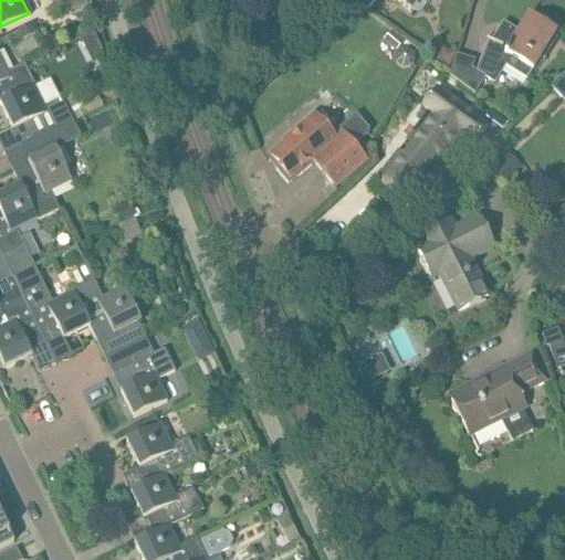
[(428,1),(429,0),(357,0),(369,9),(376,0),(398,0),(414,11),(422,0),(426,0),(428,1)]
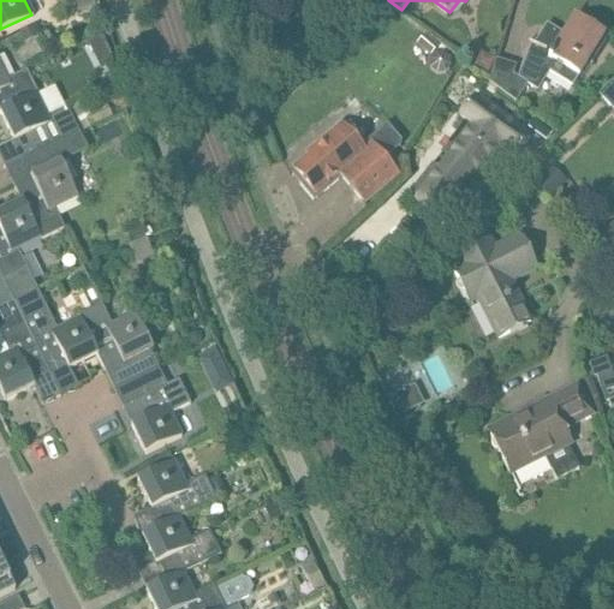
[(532,41),(520,72),(514,69),(502,87),(517,97),(530,78),(540,85),(550,69),(573,82),(604,31),(576,13),(565,31),(550,22),(549,23),(550,24),(540,42),(530,39),(529,40),(532,41)]
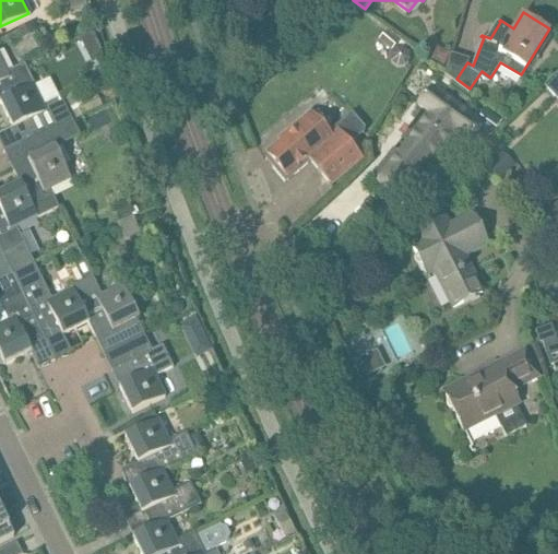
[(32,19),(18,26),(22,35),(36,28),(32,19)]
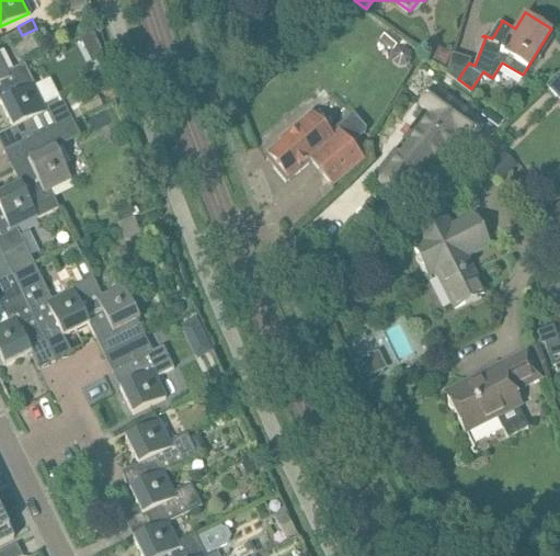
[(95,29),(80,36),(83,43),(99,36),(95,29)]
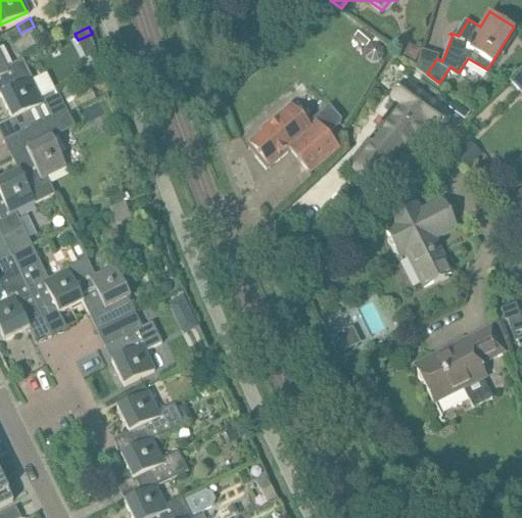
[(361,27),(354,34),(366,44),(372,36),(361,27)]
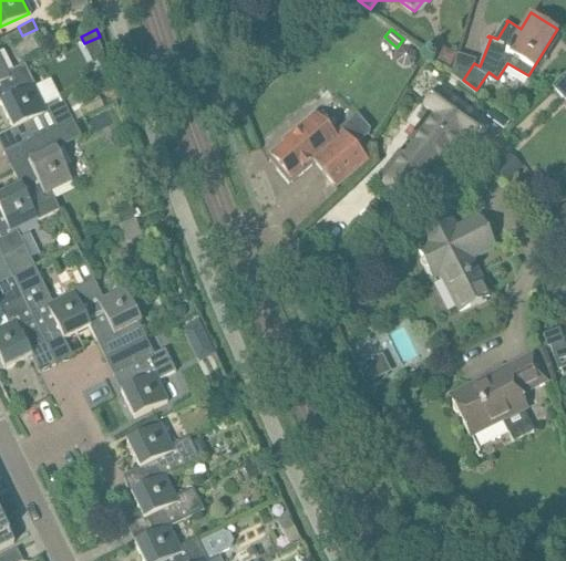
[(458,50),(444,43),(439,58),(452,63),(458,50)]
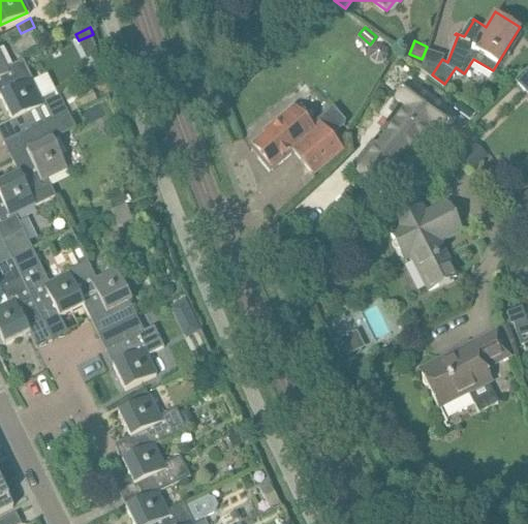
[(0,93),(1,93),(32,79),(22,57),(6,64),(0,51),(0,93)]
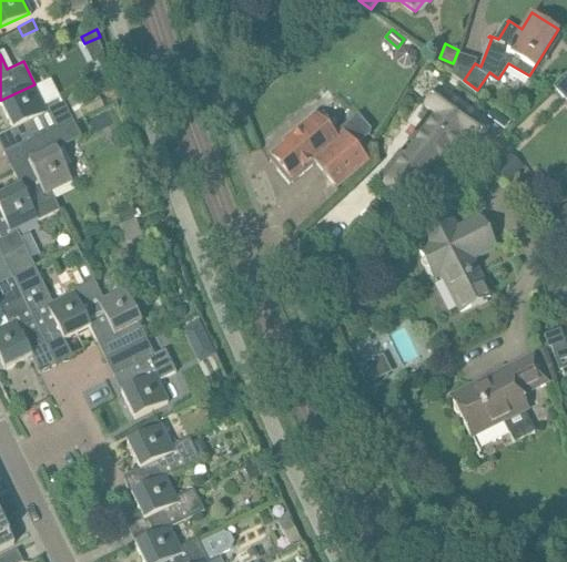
[(566,70),(554,83),(565,94),(566,95),(566,70)]
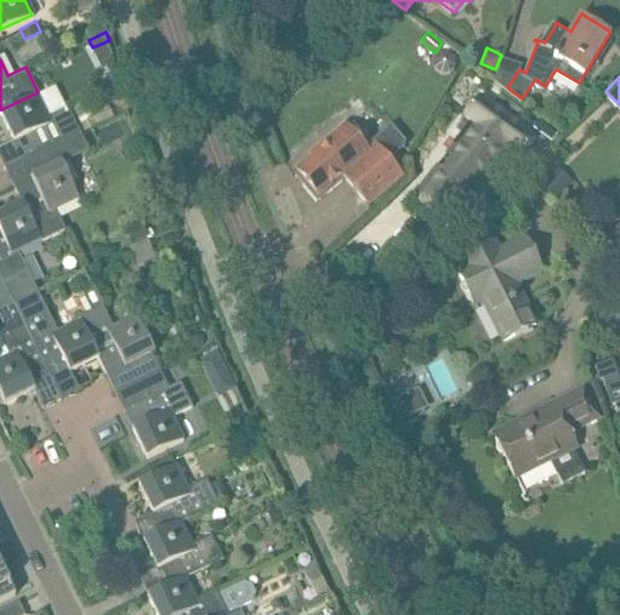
[(27,152),(79,126),(68,103),(49,113),(38,92),(1,109),(16,138),(20,137),(27,152)]
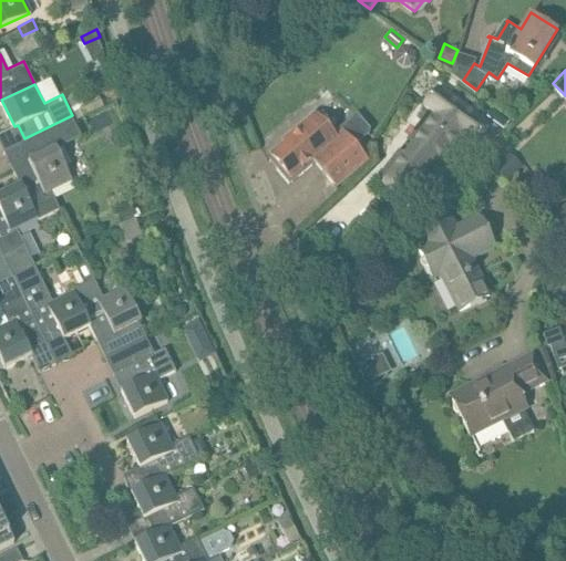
[(475,142),(490,123),(439,84),(425,103),(431,107),(408,136),(412,139),(404,151),(400,147),(377,177),(409,203),(463,133),(475,142)]
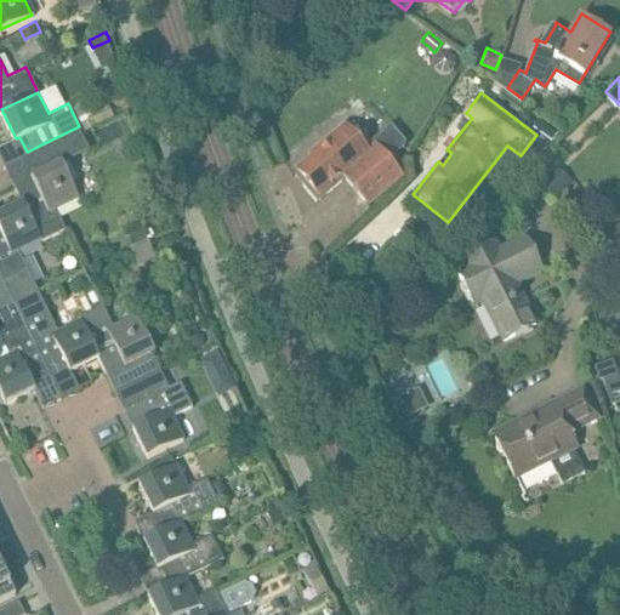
[(85,95),(73,101),(79,115),(89,110),(94,108),(87,94),(85,95)]
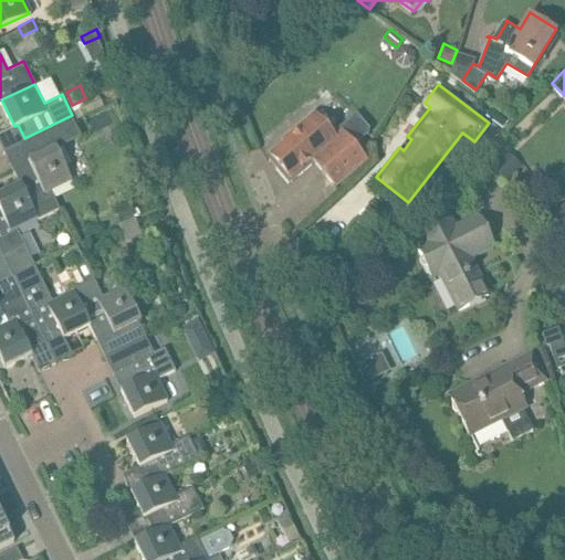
[(368,159),(355,144),(369,131),(370,126),(357,111),(330,134),(312,113),(282,138),(285,141),(271,152),(290,176),(296,170),(297,171),(300,169),(299,168),(312,157),(337,186),(368,159)]
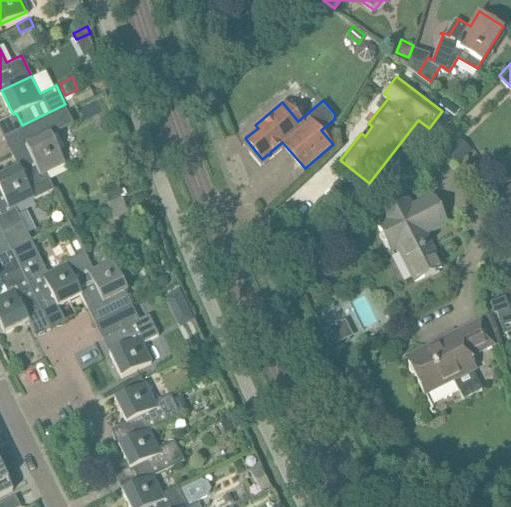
[(19,165),(33,195),(54,185),(47,171),(66,162),(51,132),(73,121),(65,104),(22,125),(23,126),(4,135),(5,136),(20,129),(27,142),(26,143),(28,146),(14,153),(12,150),(11,150),(19,165)]
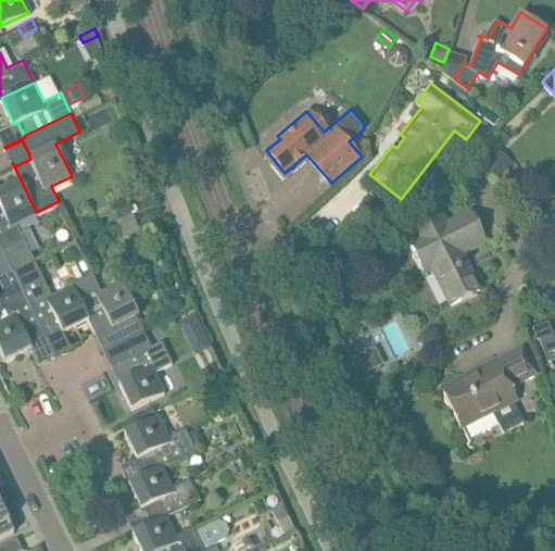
[(497,148),(483,162),(497,176),(513,162),(497,148)]
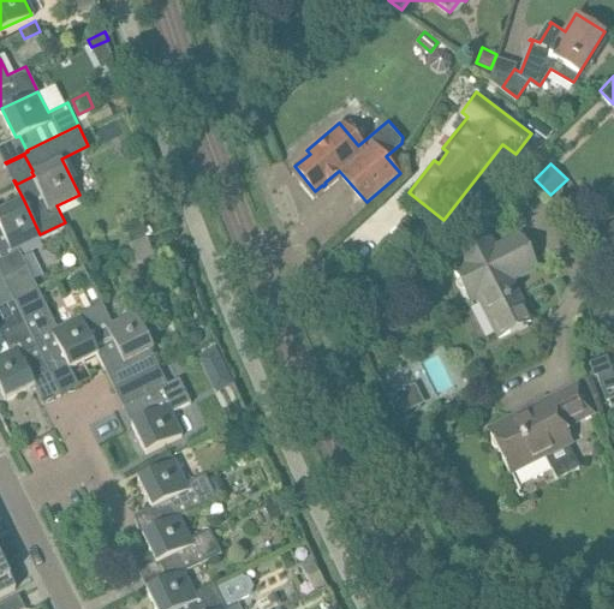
[(0,272),(13,298),(13,297),(37,286),(28,266),(17,245),(40,234),(23,198),(0,209),(0,208),(0,272)]
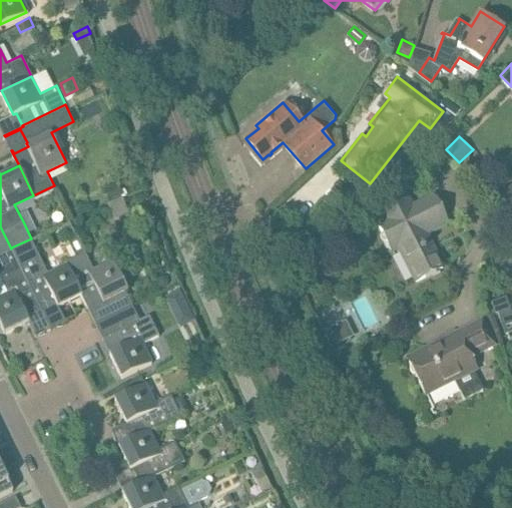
[(400,244),(417,279),(443,266),(426,231),(448,220),(434,193),(413,204),(409,197),(382,211),(386,218),(379,221),(393,248),(400,244)]
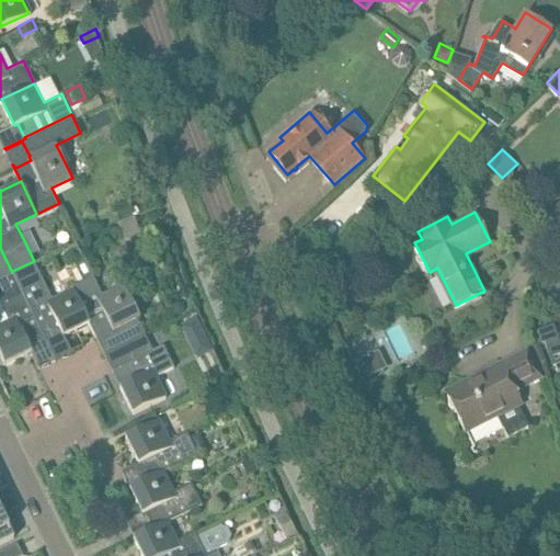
[(0,276),(12,272),(0,248),(0,276)]
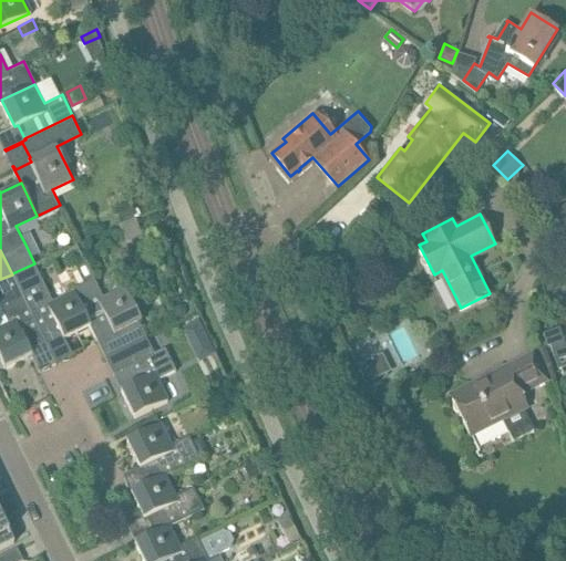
[(64,336),(91,324),(74,290),(54,300),(45,282),(34,263),(12,273),(22,293),(45,341),(47,341),(57,361),(58,361),(48,340),(62,333),(64,336)]
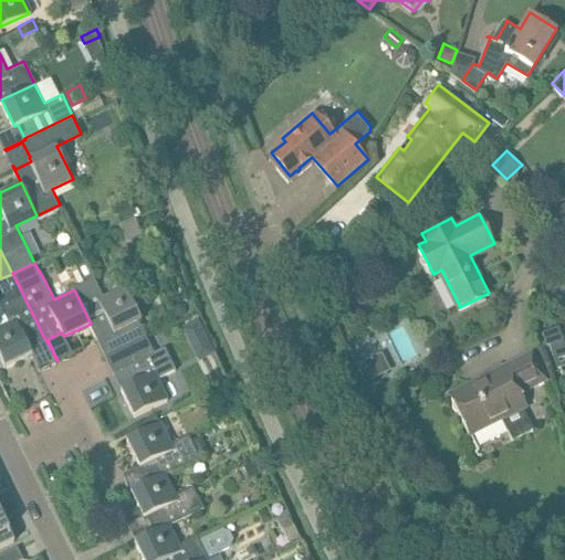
[(31,348),(45,340),(22,293),(12,273),(12,274),(0,278),(0,304),(1,304),(10,321),(0,326),(0,352),(6,365),(32,351),(31,348)]
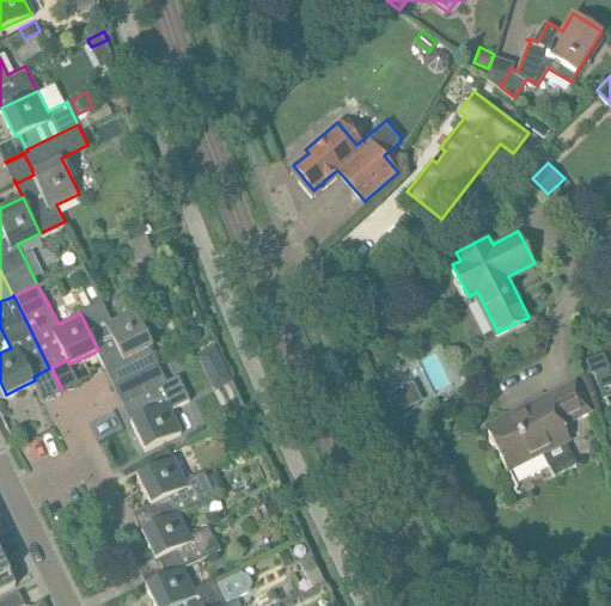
[(114,384),(115,384),(158,362),(160,360),(134,307),(111,318),(103,303),(80,313),(98,350),(107,367),(108,367),(105,362),(122,355),(123,359),(124,359),(133,374),(114,384)]
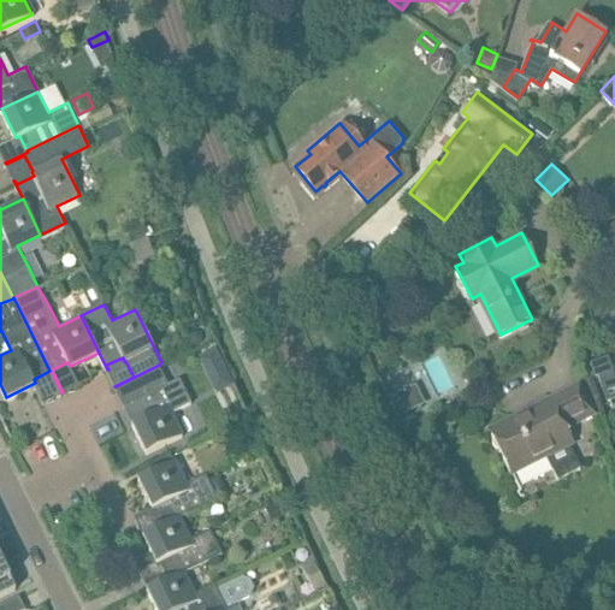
[(609,353),(589,360),(593,373),(598,371),(614,366),(609,353)]
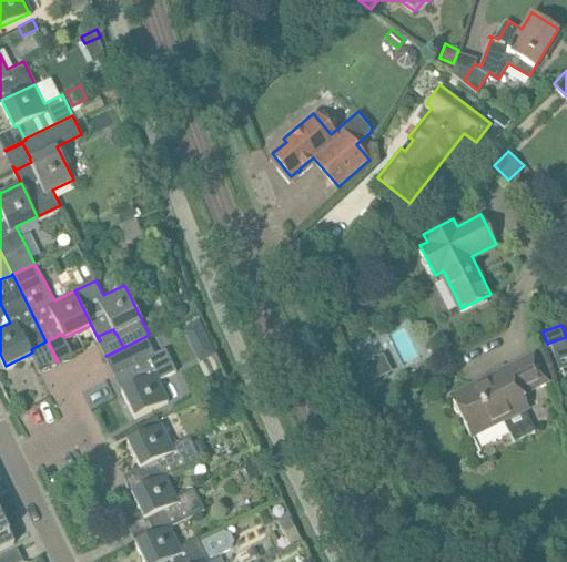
[(147,336),(107,356),(107,357),(124,348),(131,364),(118,370),(125,387),(122,388),(135,416),(169,399),(158,378),(175,369),(164,346),(154,351),(147,336)]
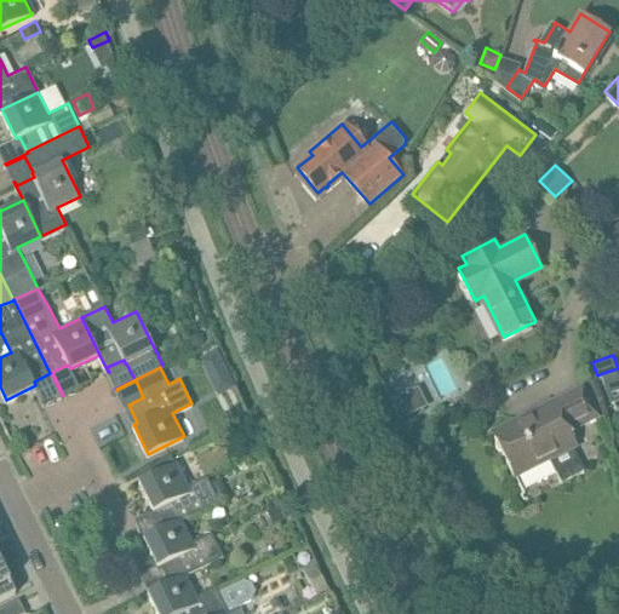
[(515,472),(550,454),(561,476),(584,464),(573,442),(577,441),(569,426),(597,412),(584,383),(534,408),(538,417),(498,436),(494,429),(493,429),(515,472)]
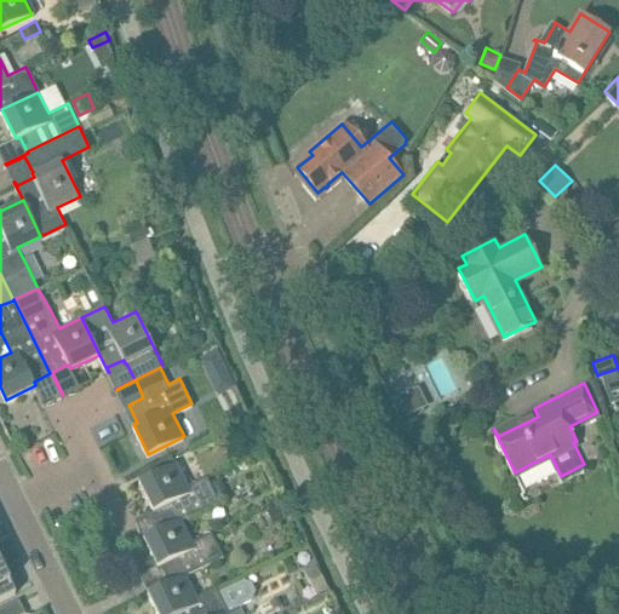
[(391,399),(401,418),(429,403),(419,384),(391,399)]
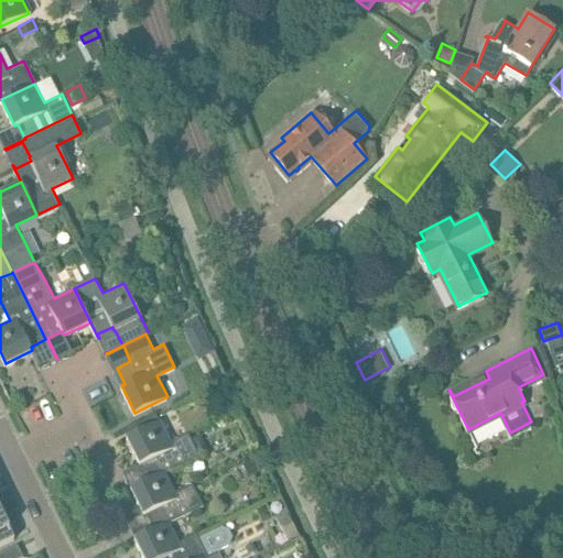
[(144,461),(151,477),(165,469),(165,470),(199,452),(188,430),(170,439),(160,419),(127,436),(140,462),(144,461)]
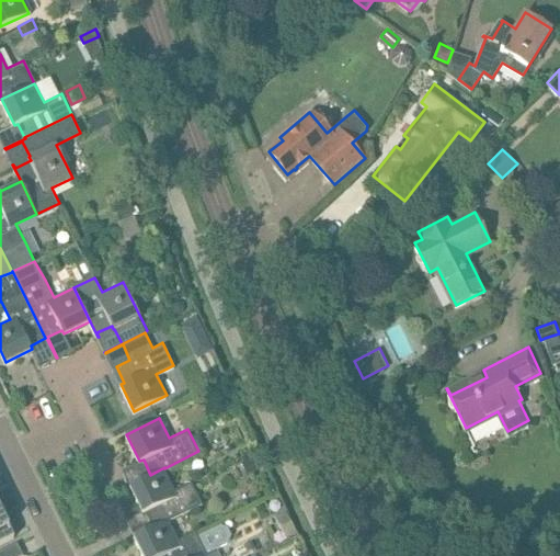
[(147,510),(155,525),(168,519),(203,501),(192,479),(173,488),(164,468),(164,467),(150,475),(130,485),(144,511),(147,510)]
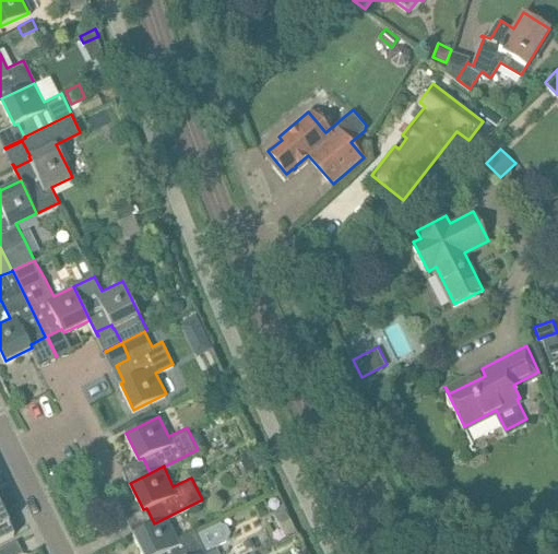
[(1,506),(0,507),(0,540),(14,533),(1,506)]
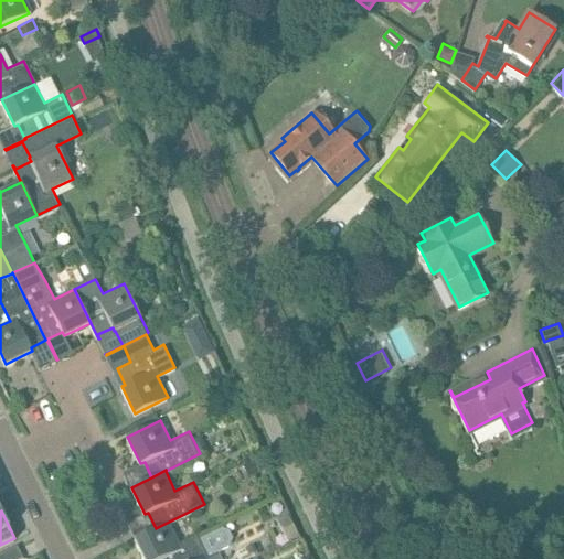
[(278,517),(288,539),(300,534),(289,511),(278,517)]
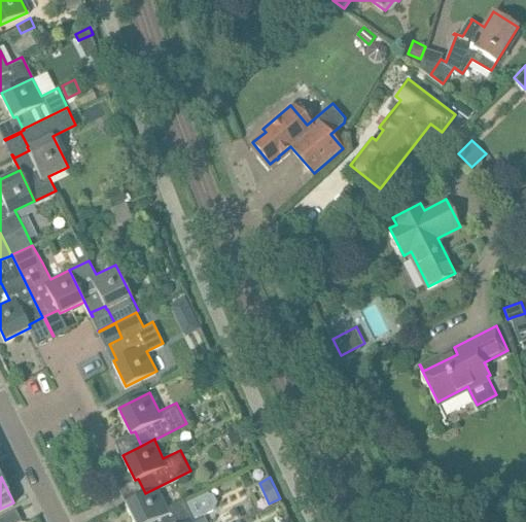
[(186,521),(194,519),(183,498),(167,506),(158,487),(145,493),(127,502),(136,521),(186,521)]
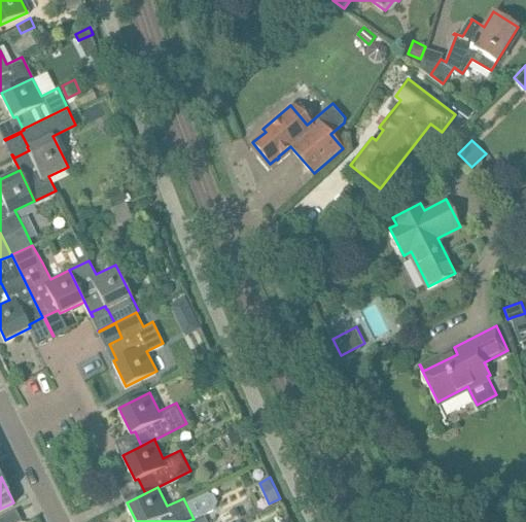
[(208,491),(186,501),(186,502),(195,518),(215,508),(217,502),(218,501),(214,494),(208,491)]
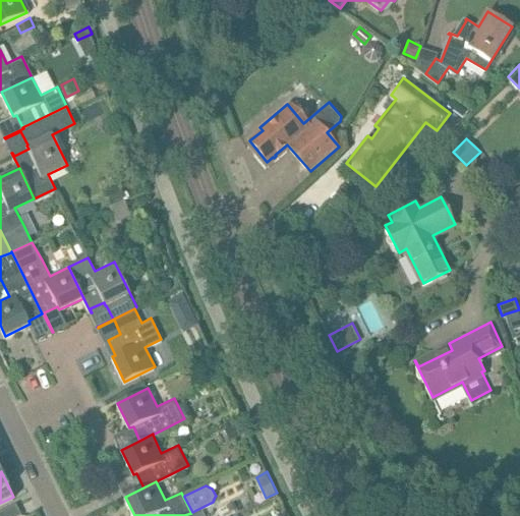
[(0,509),(0,515),(12,515),(21,512),(16,502),(0,509)]
